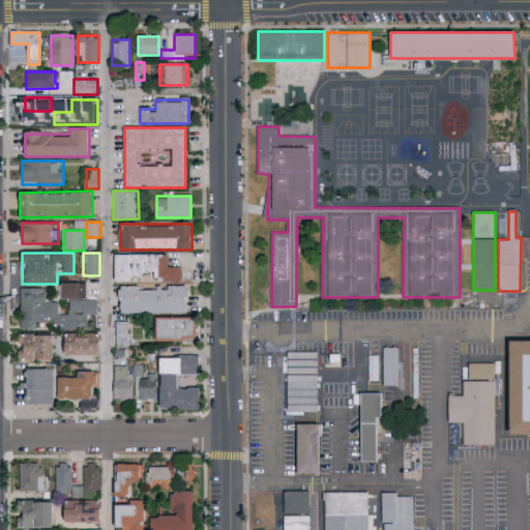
[(156,282),(156,272),(143,272),(143,281),(115,281),(115,254),(169,254),(169,265),(183,265),(183,282),(156,282)]
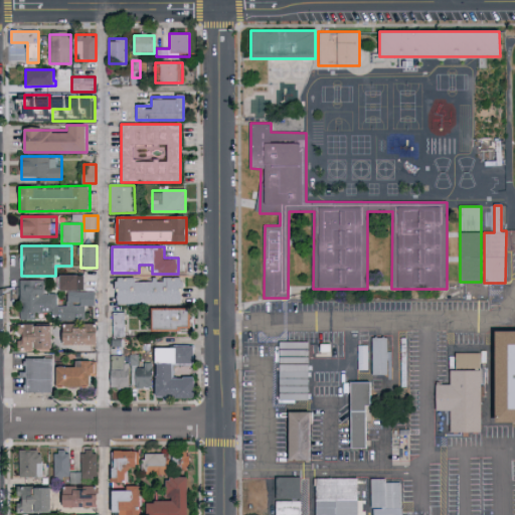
[(20,281),(44,280),(44,295),(57,294),(57,306),(67,305),(66,291),(59,291),(59,275),(83,275),(83,292),(95,292),(96,306),(86,306),(86,319),(52,320),(52,312),(34,313),(35,319),(21,320),(20,281)]
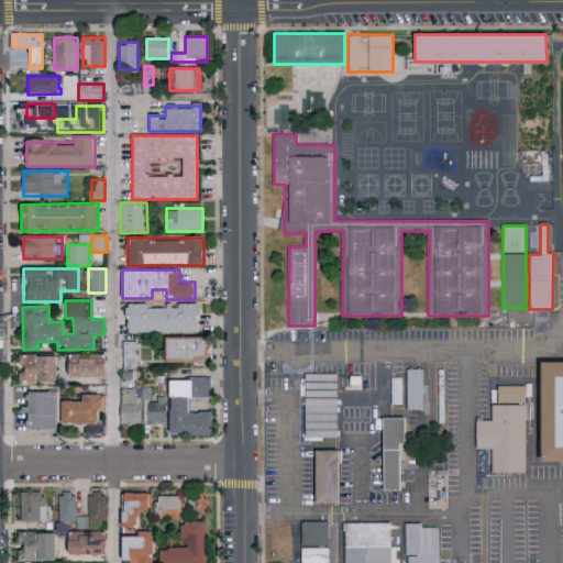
[(199,304),(199,333),(129,333),(129,304),(199,304)]
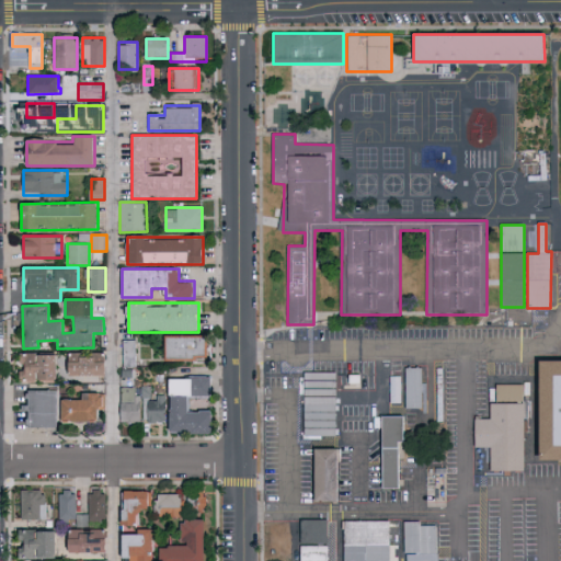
[(164,362),(164,336),(210,336),(210,362),(164,362)]
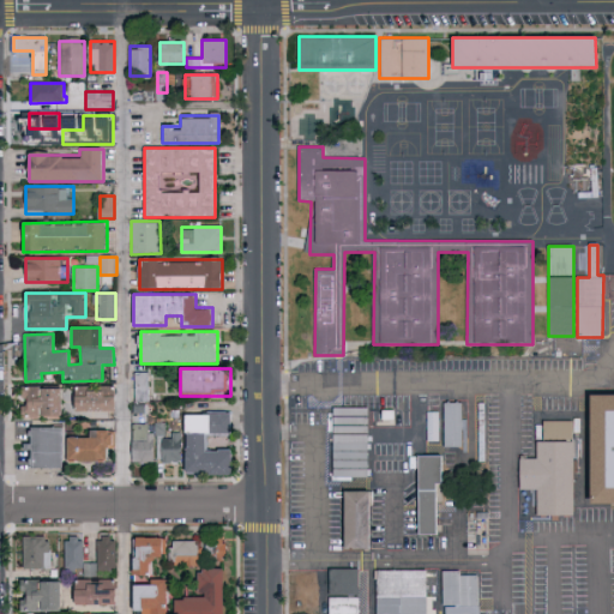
[(150,401),(134,401),(134,373),(150,373),(150,401)]
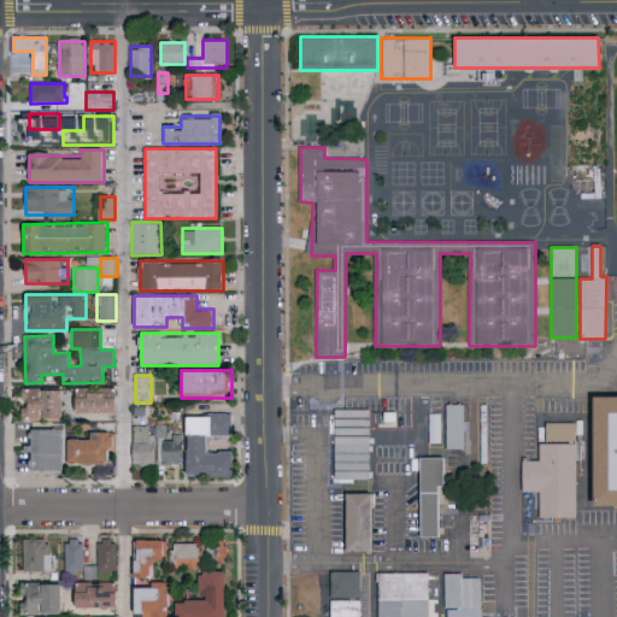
[(285,388),(286,563),(472,563),(470,387),(423,387),(285,388)]
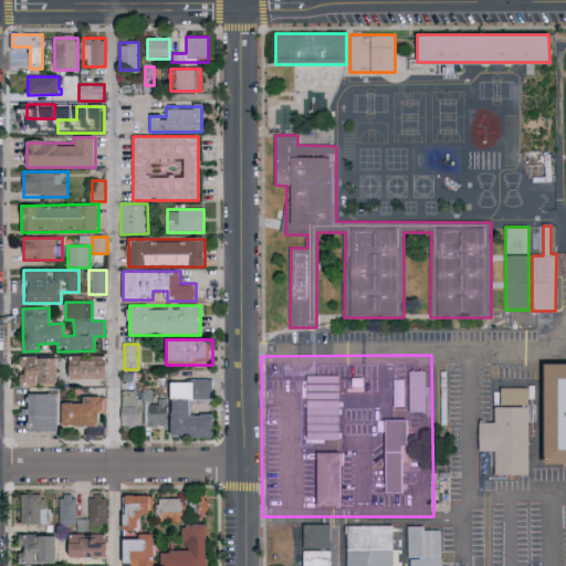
[(58,356),(58,385),(21,385),(21,356),(58,356)]
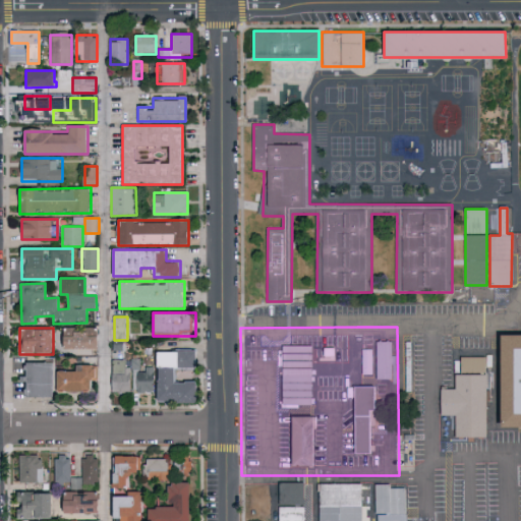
[(64,349),(64,329),(99,329),(99,349),(64,349)]
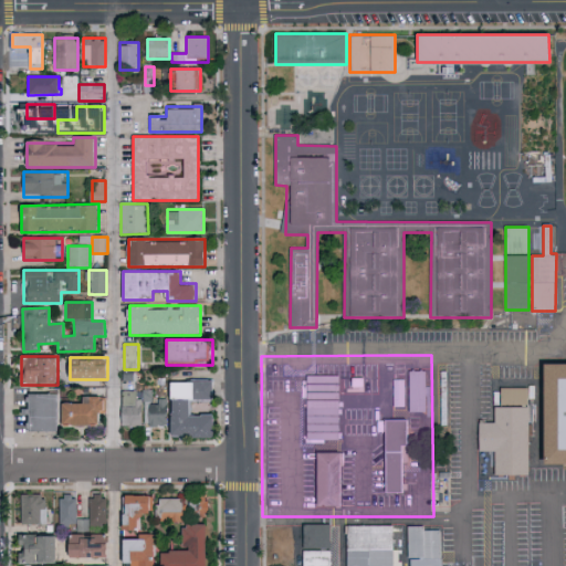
[(565,364),(565,464),(545,464),(545,364),(565,364)]
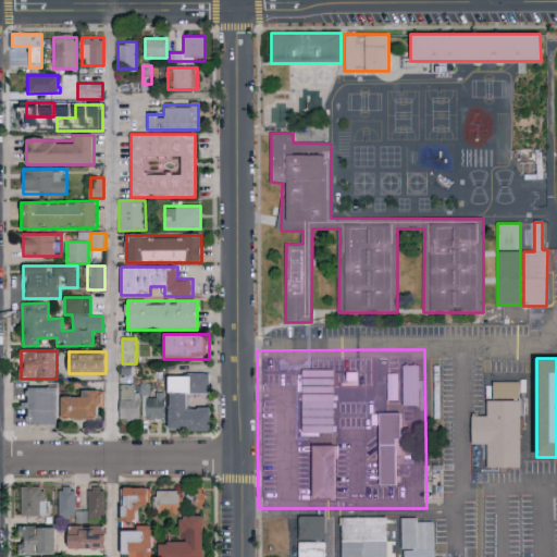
[(168,375),(209,375),(209,395),(188,395),(188,408),(210,408),(211,431),(168,431),(168,375)]
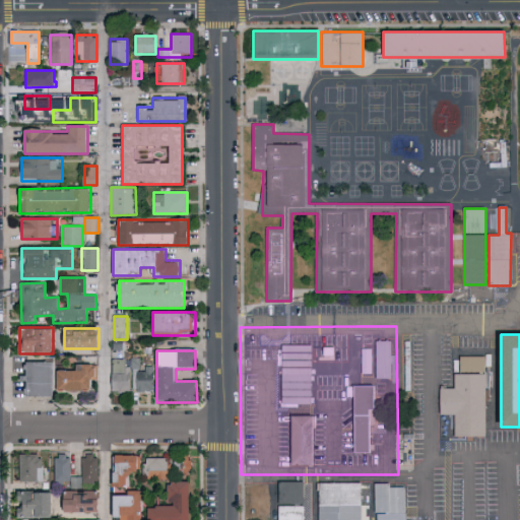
[(453,437),(453,415),(440,415),(440,388),(454,388),(454,355),(486,356),(486,438),(453,437)]
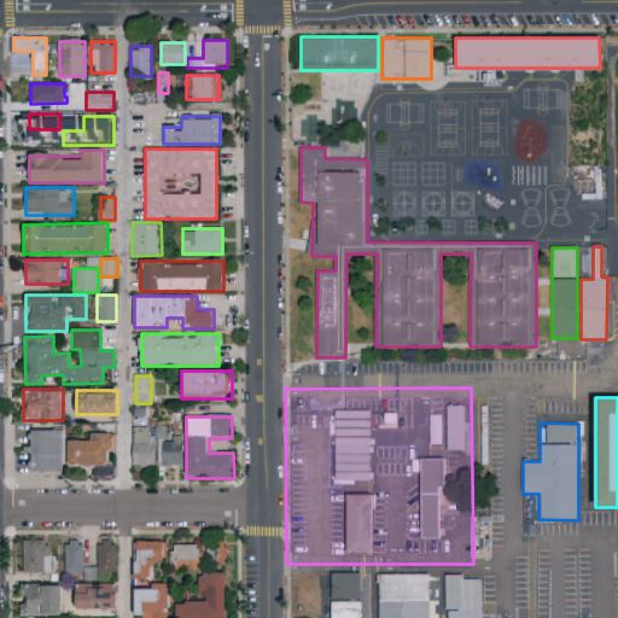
[(134,465),(134,426),(155,426),(155,465),(134,465)]
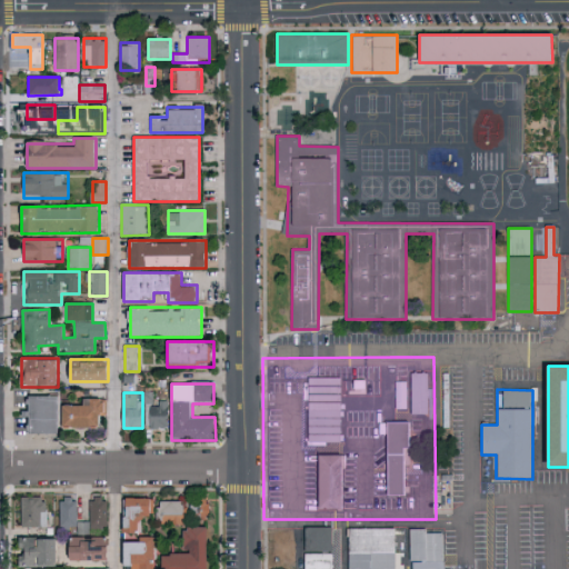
[(58,433),(27,433),(27,396),(58,396),(58,433)]
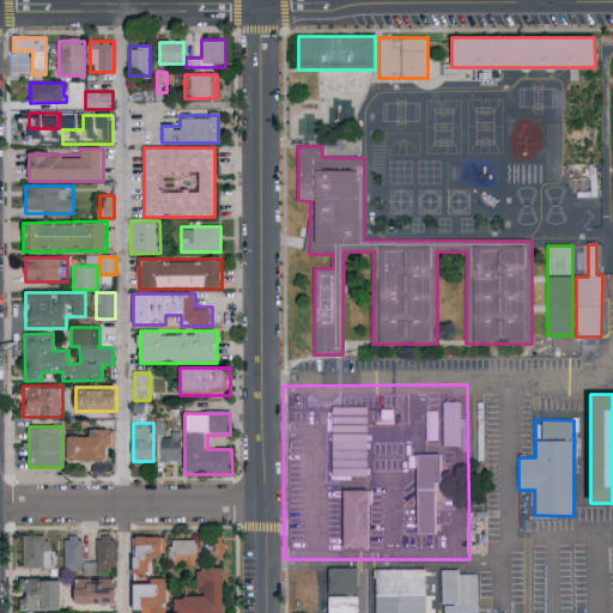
[(68,461),(68,437),(89,437),(89,429),(113,429),(113,461),(68,461)]
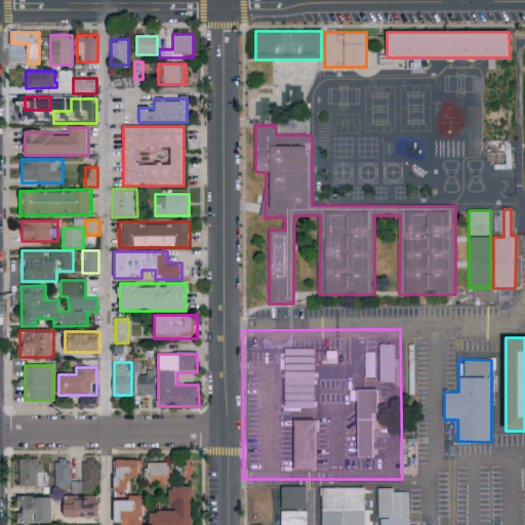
[(135,371),(155,371),(155,396),(135,396),(135,371)]
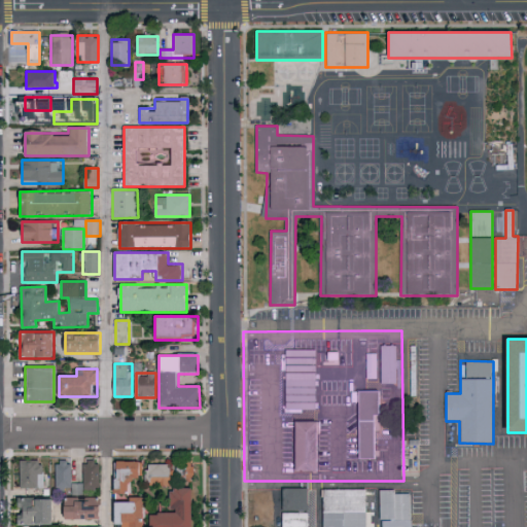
[(44,488),(20,488),(20,460),(44,460),(44,488)]
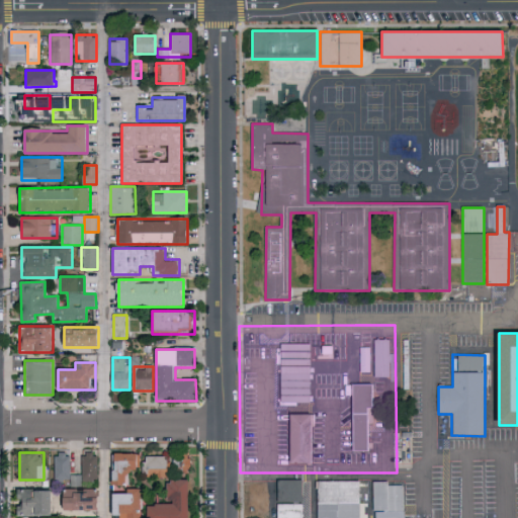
[(82,482),(82,452),(97,452),(97,482),(82,482)]
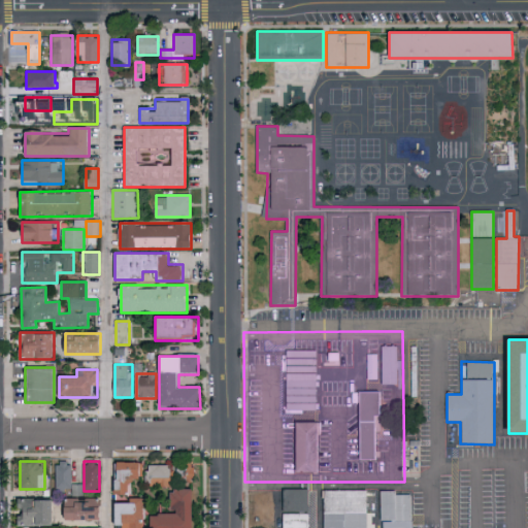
[(71,492),(56,492),(56,462),(71,462),(71,492)]
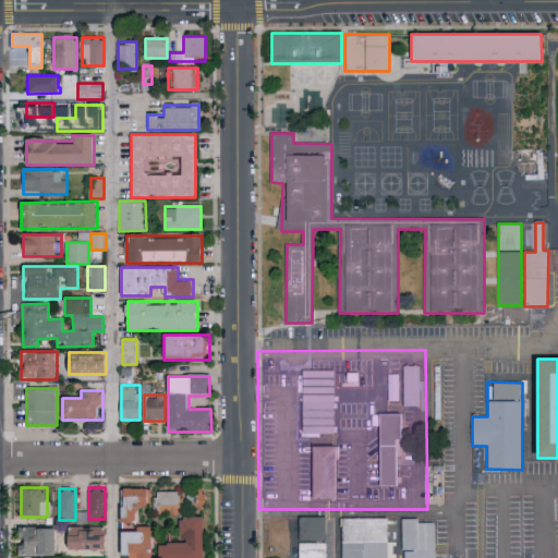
[(121,522),(121,488),(149,488),(149,508),(140,508),(140,522),(121,522)]
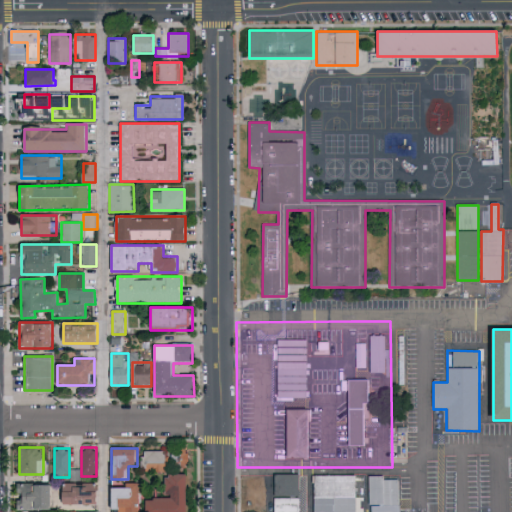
[(166,451),(166,471),(141,471),(141,451),(166,451)]
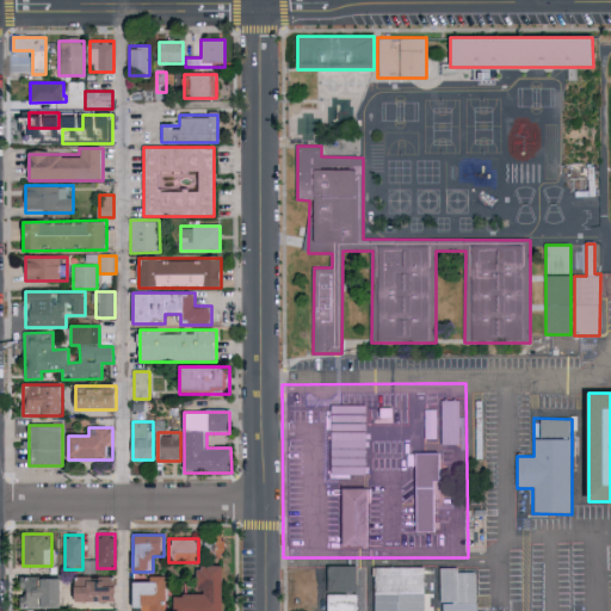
[(204,539),(224,539),(224,556),(204,557),(204,539)]
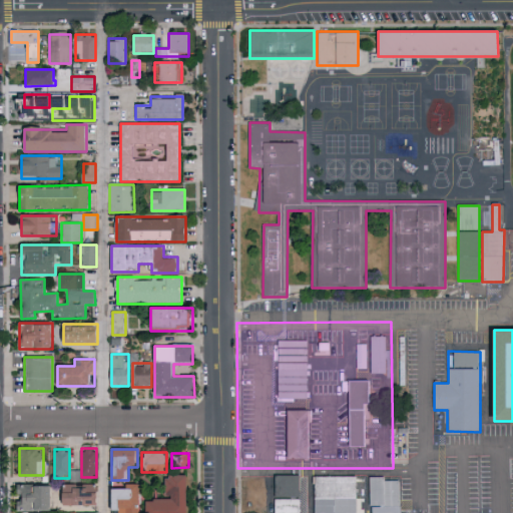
[(146,512),(146,499),(165,499),(165,475),(187,475),(187,512),(146,512)]
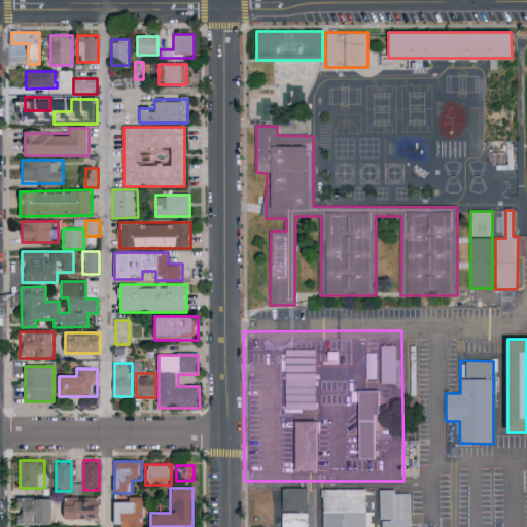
[(308,488),(308,526),(283,526),(283,488),(308,488)]
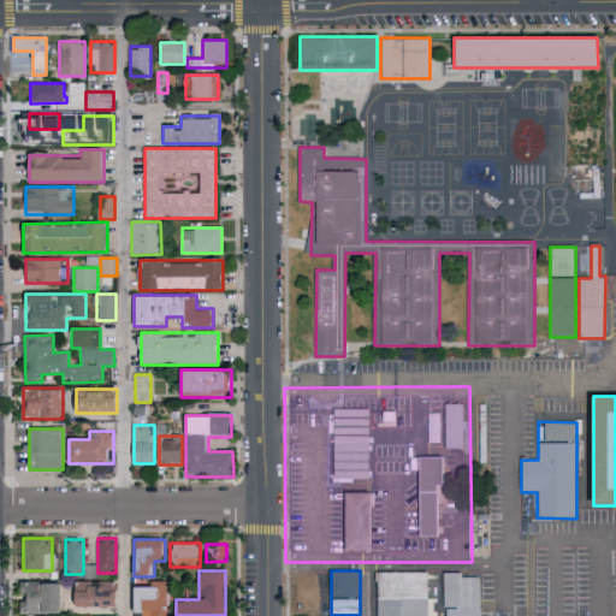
[(377,615),(377,572),(427,572),(427,598),(436,598),(436,615),(377,615)]
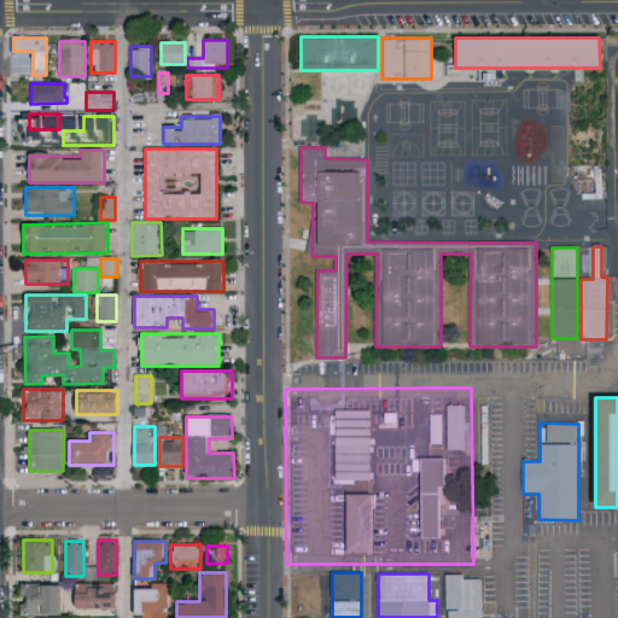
[(482,617),(445,617),(445,575),(482,575),(482,617)]
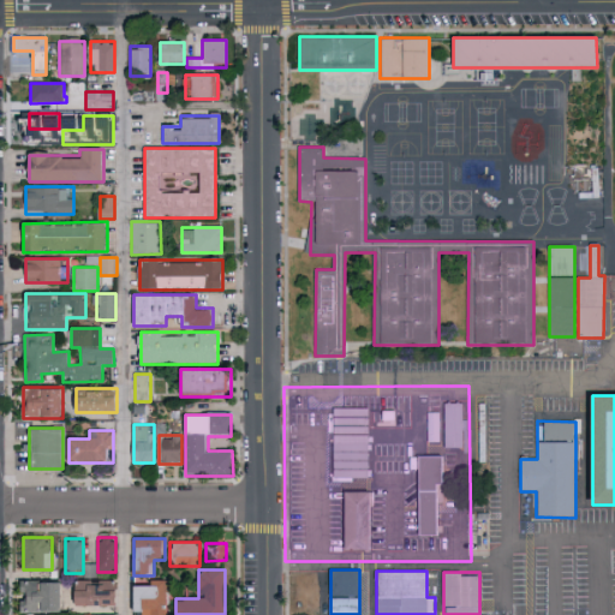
[(22,580),(61,580),(61,611),(22,611),(22,580)]
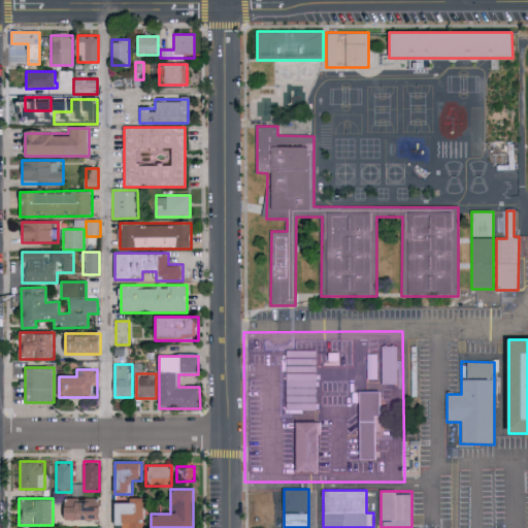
[(116,527),(116,499),(144,499),(144,527),(116,527)]
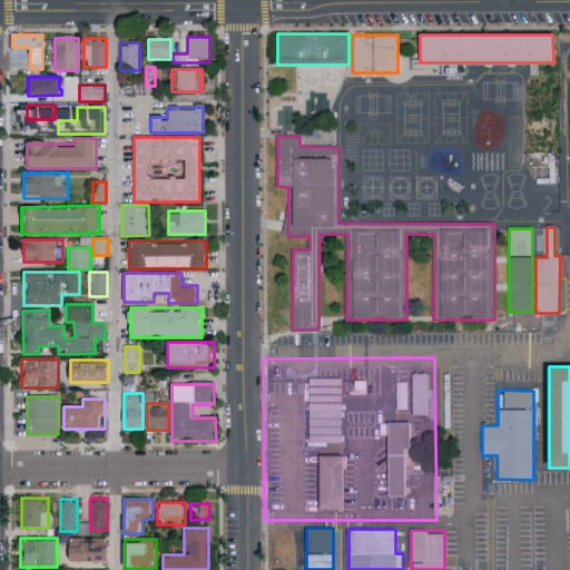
[(108,562),(70,562),(70,540),(108,540),(108,562)]
